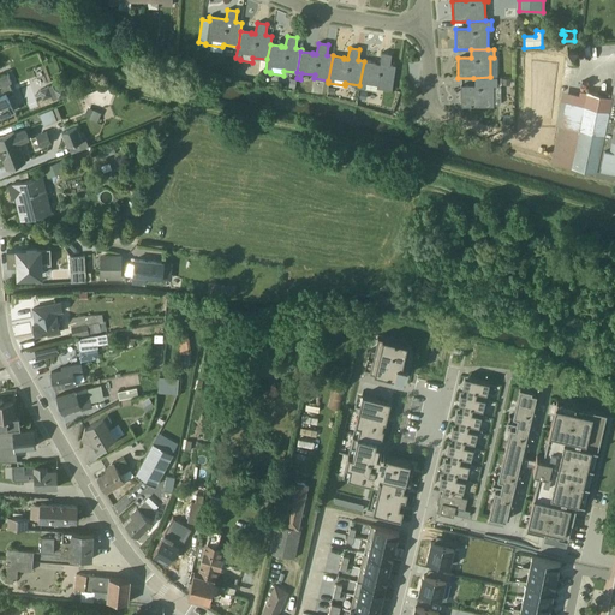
[(577,49),(566,49),(566,59),(575,60),(577,49)]
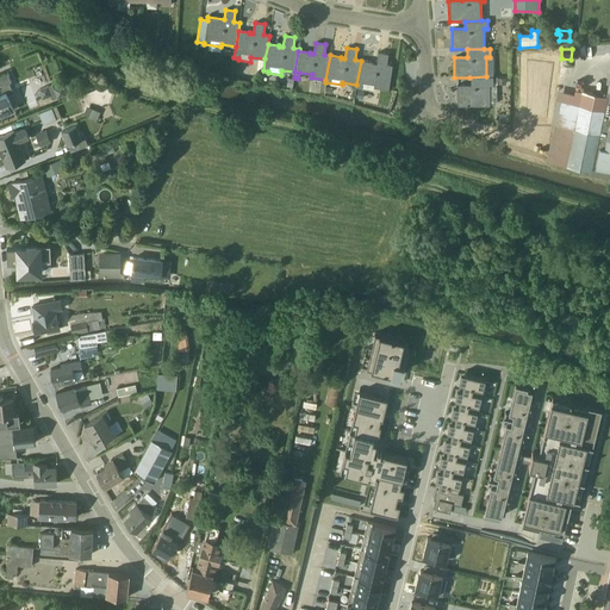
[(356,87),(373,91),(373,87),(387,89),(392,66),(386,64),(387,54),(378,53),(375,64),(372,63),(372,62),(361,61),(356,85),(356,87)]
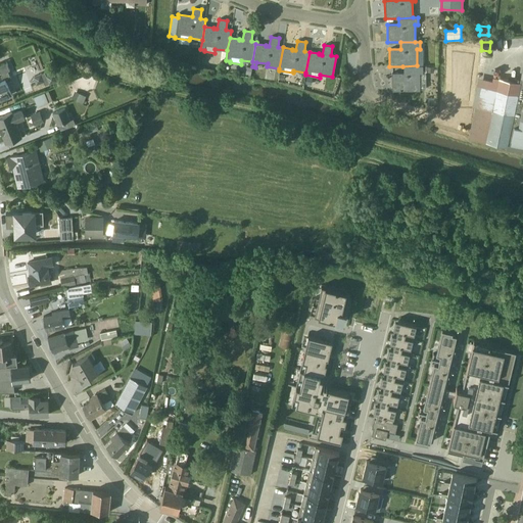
[(490,54),(479,53),(478,64),(489,65),(490,54)]
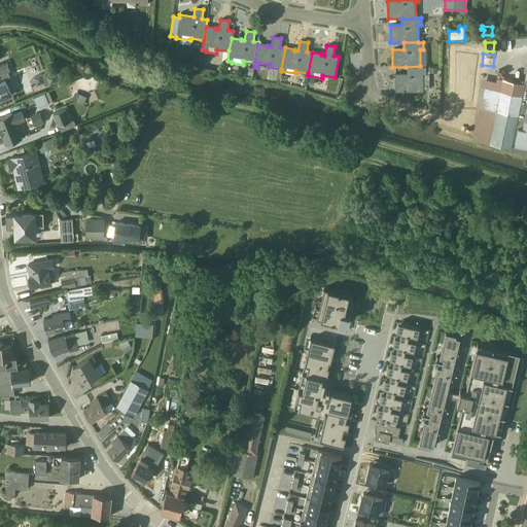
[(526,62),(526,63),(523,82),(496,77),(495,81),(481,78),(475,106),(478,107),(470,138),(510,147),(511,146),(526,148),(526,62)]
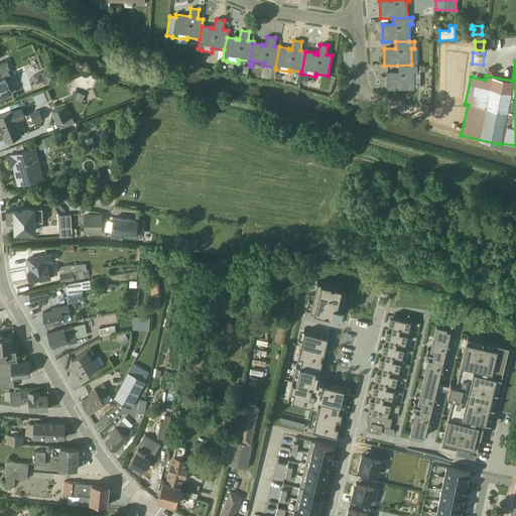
[(9,70),(6,61),(0,63),(0,97),(11,94),(5,80),(10,78),(7,71),(9,70)]
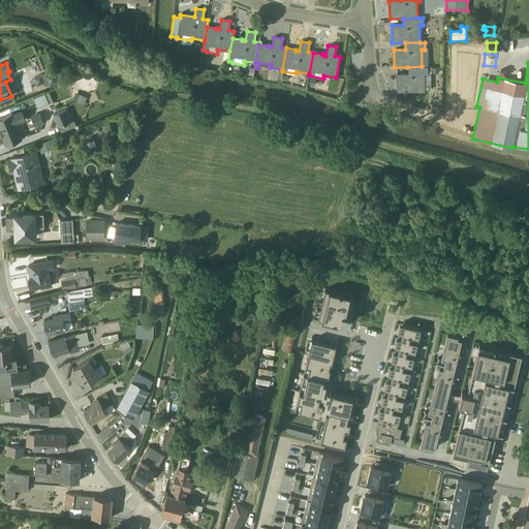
[(396,74),(397,92),(424,91),(424,90),(430,90),(430,66),(422,66),(407,67),(407,73),(396,74)]
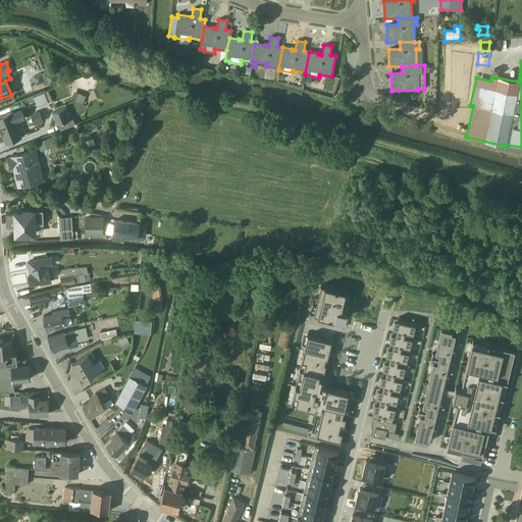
[(54,87),(61,85),(56,71),(53,72),(45,75),(44,71),(33,76),(36,84),(43,82),(44,86),(52,83),(54,87)]
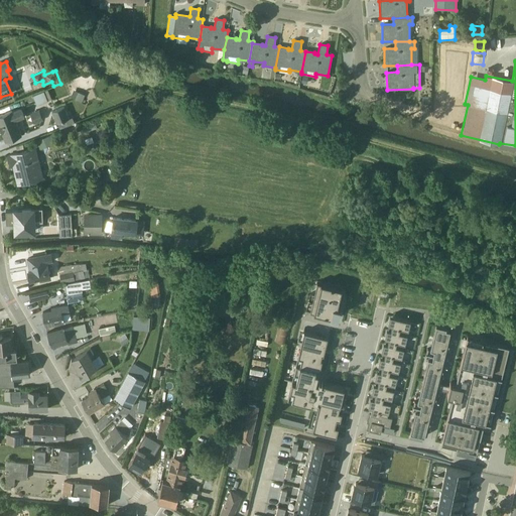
[(32,96),(36,105),(50,99),(47,90),(32,96)]
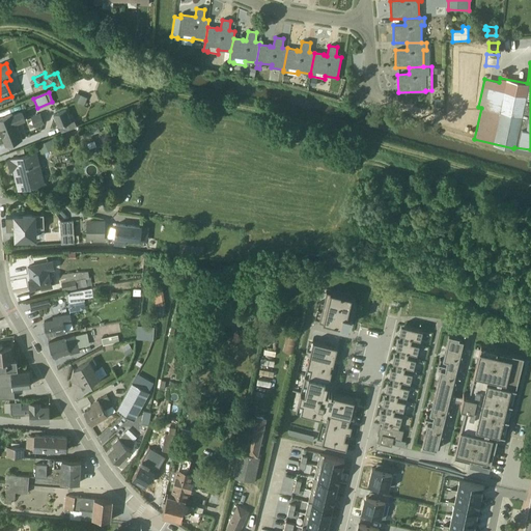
[(86,99),(76,93),(73,101),(83,105),(86,99)]
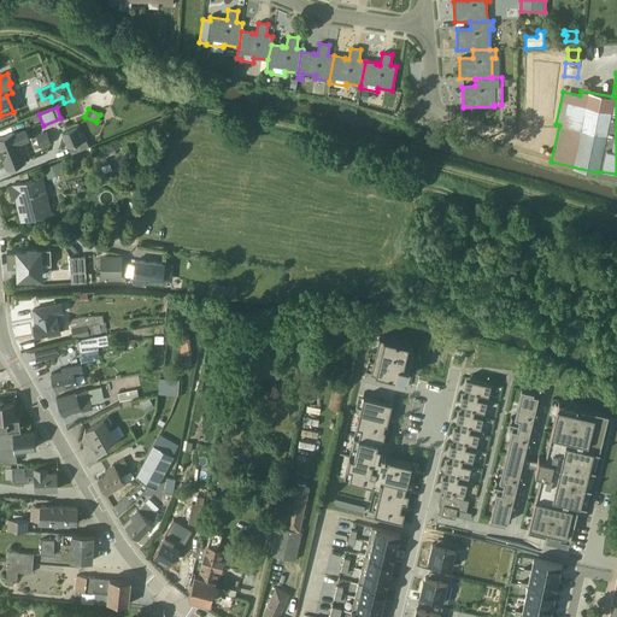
[(76,128),(62,133),(66,147),(68,147),(70,154),(88,147),(86,140),(82,141),(76,128)]
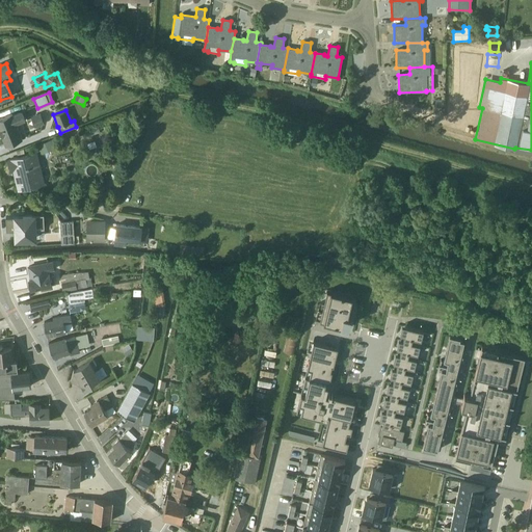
[(25,121),(21,112),(12,115),(11,114),(0,118),(0,136),(1,136),(5,147),(22,139),(16,125),(25,121)]
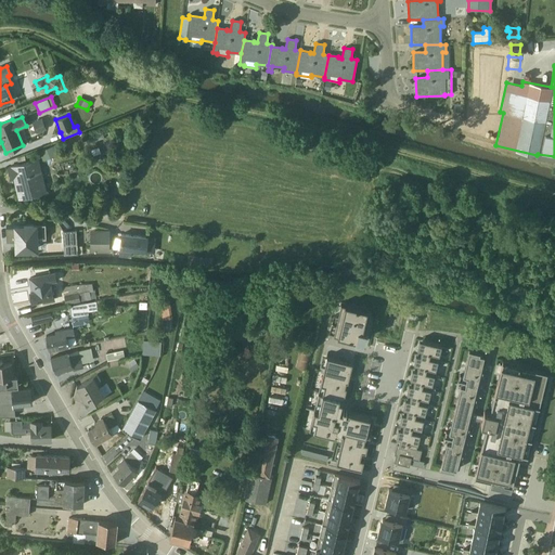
[(41,119),(31,124),(36,133),(46,129),(41,119)]
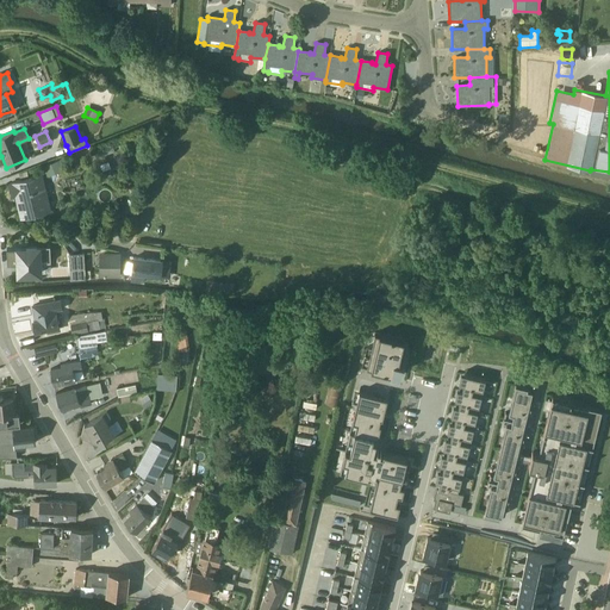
[(93,151),(95,159),(113,151),(111,144),(93,151)]
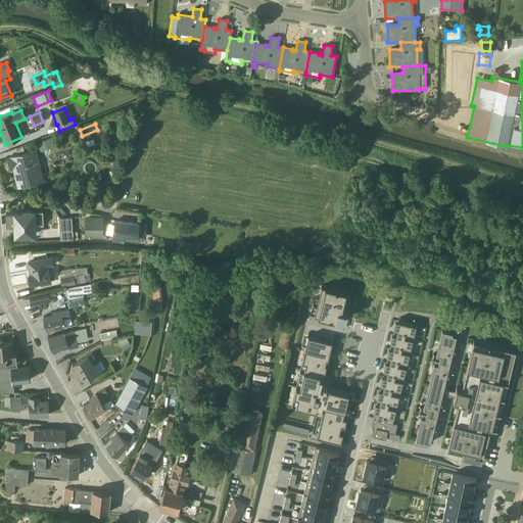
[(47,138),(37,142),(39,149),(50,146),(47,138)]
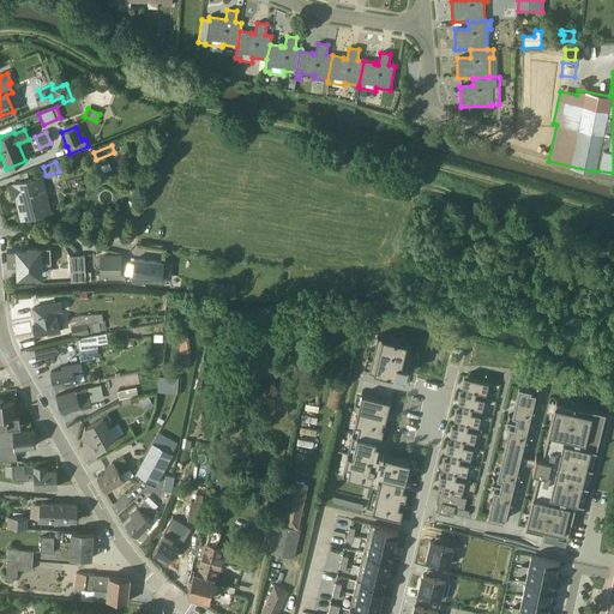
[(41,178),(8,186),(11,198),(14,197),(20,220),(49,212),(41,178)]
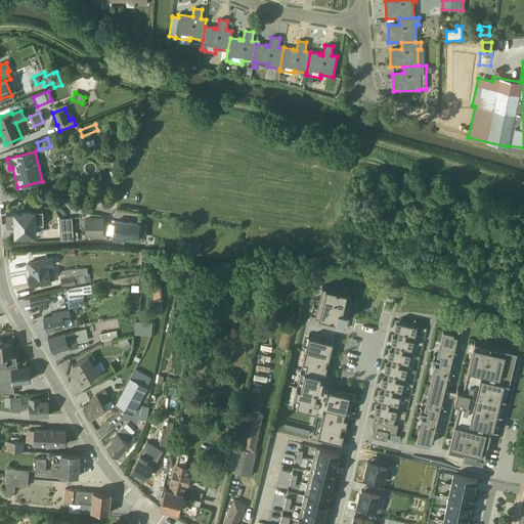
[(5,214),(6,226),(14,226),(14,236),(36,235),(36,225),(43,224),(42,212),(5,214)]
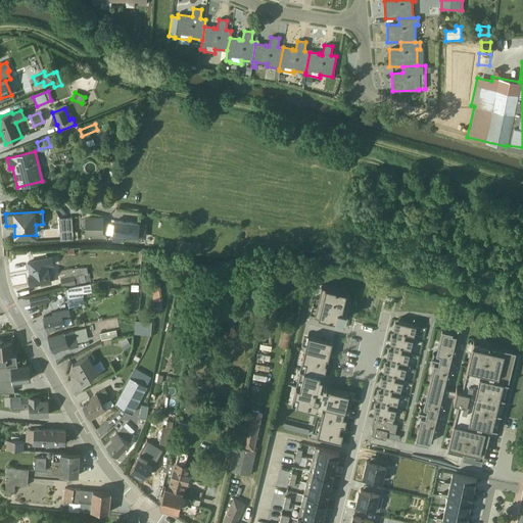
[(59,218),(59,231),(72,230),(70,218),(59,218)]
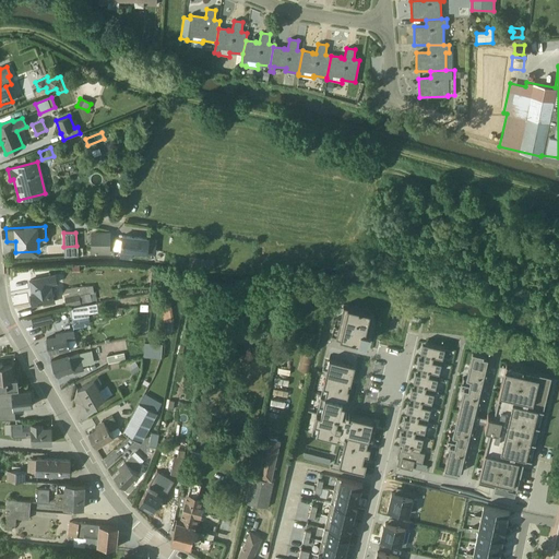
[(108,253),(108,233),(91,233),(91,253),(108,253)]
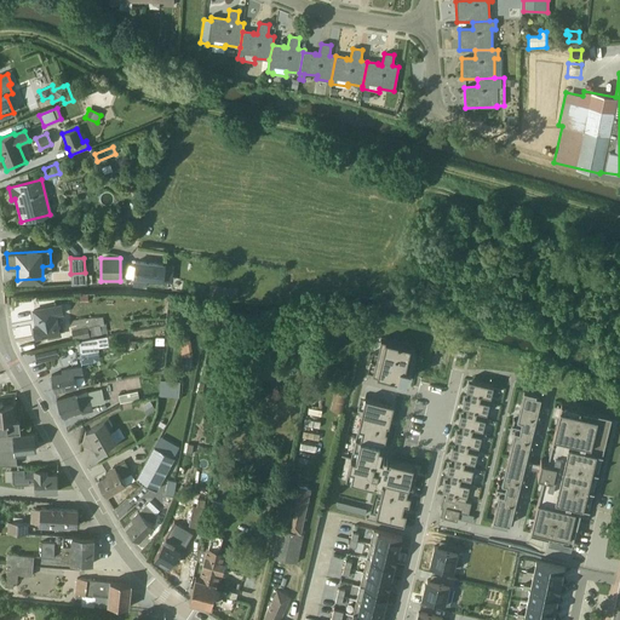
[(147,280),(162,281),(172,282),(173,267),(135,262),(135,267),(126,265),(125,276),(132,277),(132,286),(145,287),(147,280)]
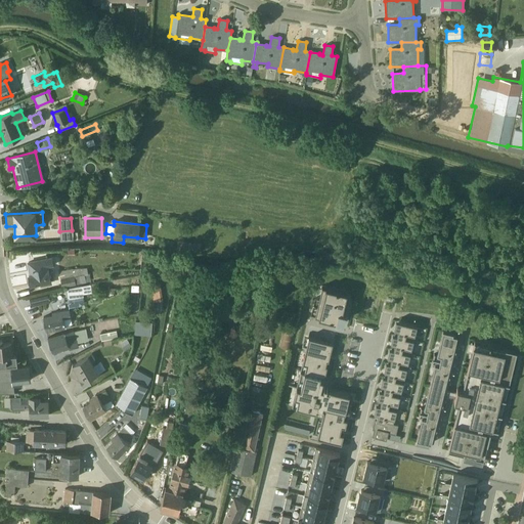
[(48,267),(53,265),(51,258),(28,262),(30,275),(28,275),(30,285),(39,282),(40,287),(51,285),(48,267)]
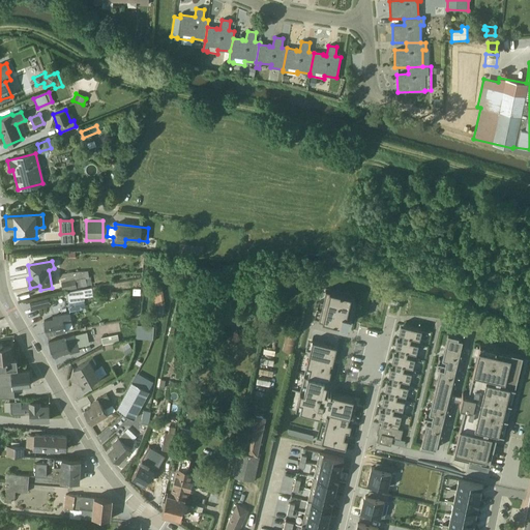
[(62,291),(91,285),(89,277),(88,277),(87,271),(71,272),(71,271),(59,274),(62,291)]
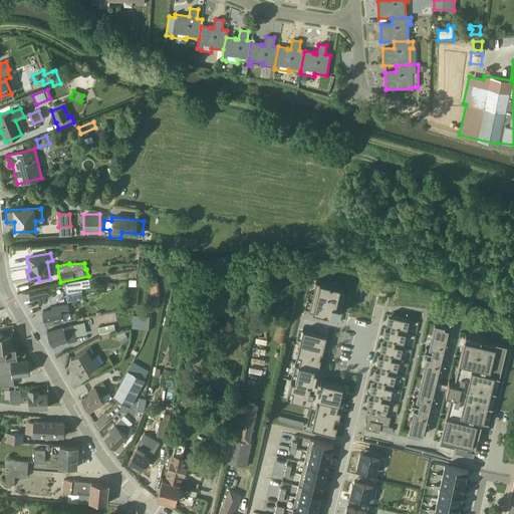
[(81,288),(89,287),(88,279),(87,279),(63,283),(67,302),(77,300),(78,301),(82,300),(80,291),(81,291),(81,288)]
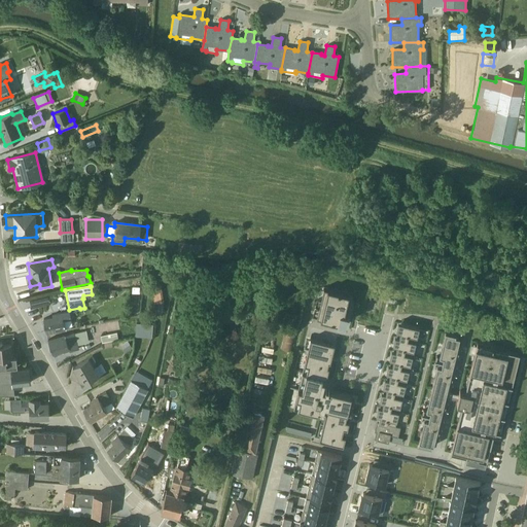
[(322,286),(314,315),(344,323),(351,293),(322,286)]
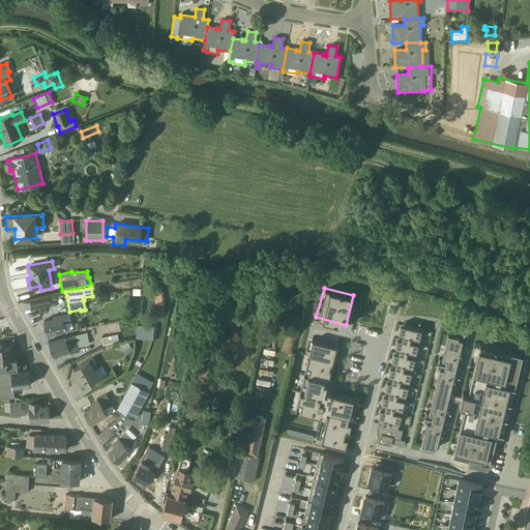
[(29,301),(31,308),(50,304),(48,297),(29,301)]
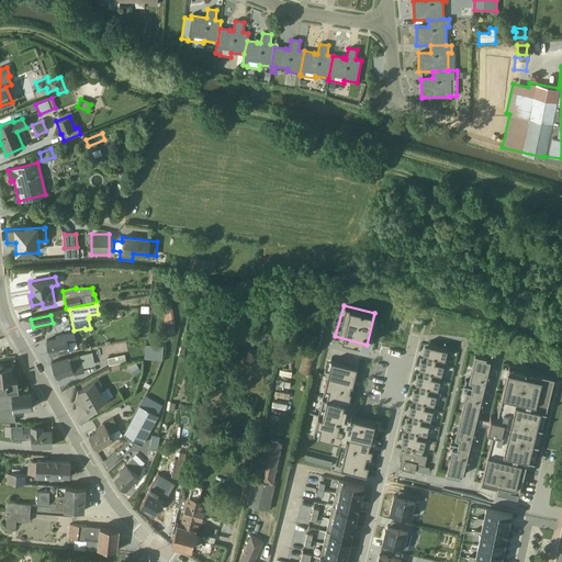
[(46,340),(48,355),(69,350),(68,341),(75,340),(74,333),(55,336),(56,338),(46,340)]
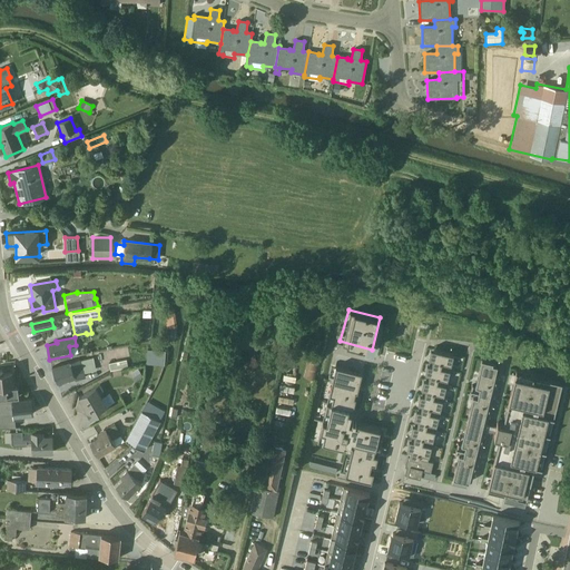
[(165,352),(147,350),(146,363),(164,364),(165,352)]
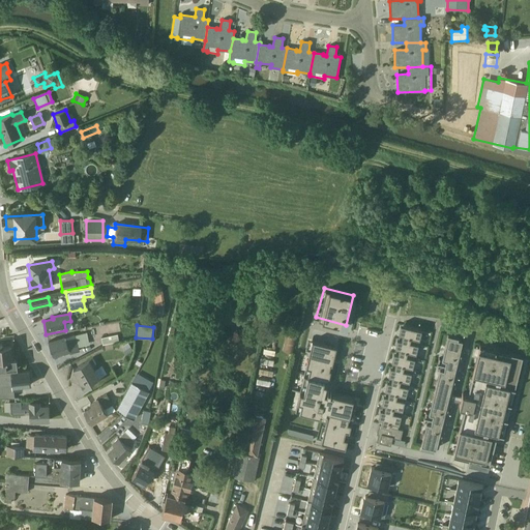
[(418,344),(421,330),(404,325),(400,325),(398,333),(400,333),(399,339),(418,344)]
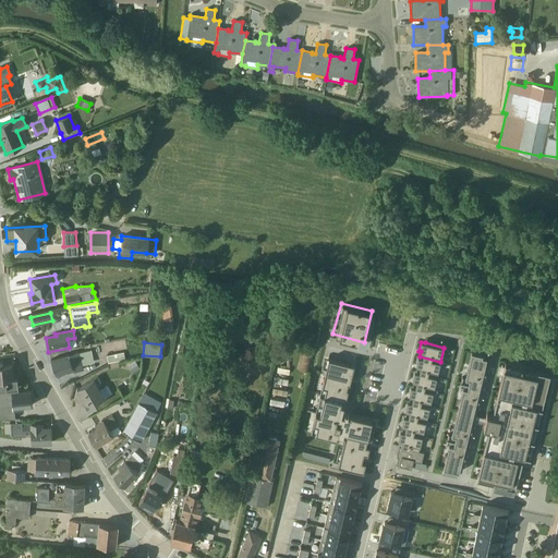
[(50,360),(56,375),(72,370),(73,373),(83,370),(82,365),(93,362),(91,351),(91,350),(79,353),(77,352),(50,360)]
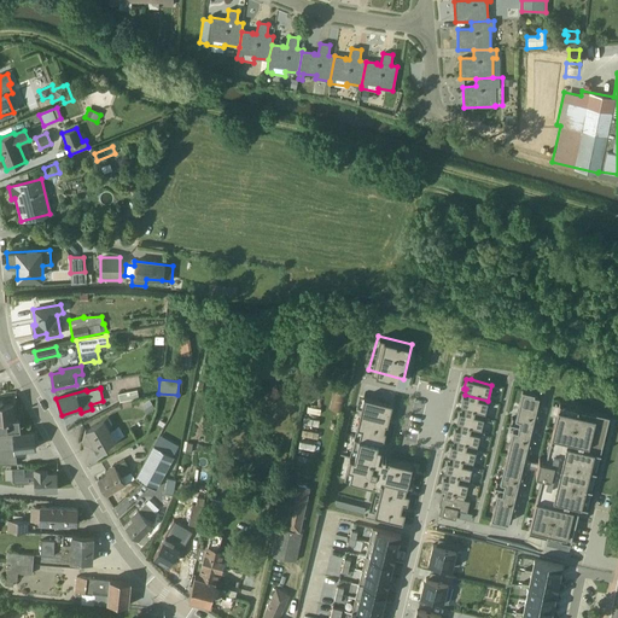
[(339,410),(343,390),(333,389),(330,409),(339,410)]
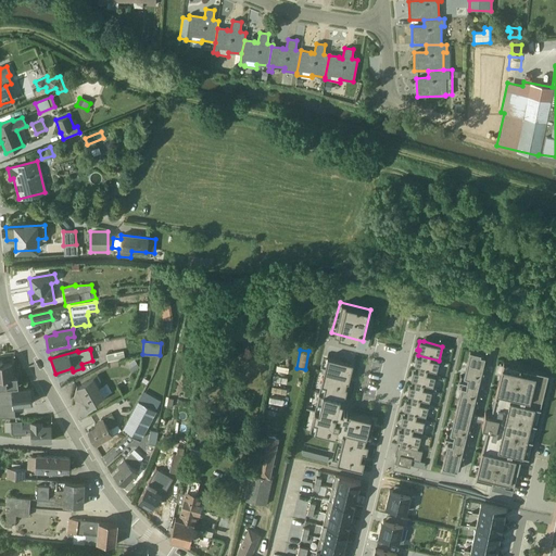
[(105,354),(108,361),(124,357),(123,351),(105,354)]
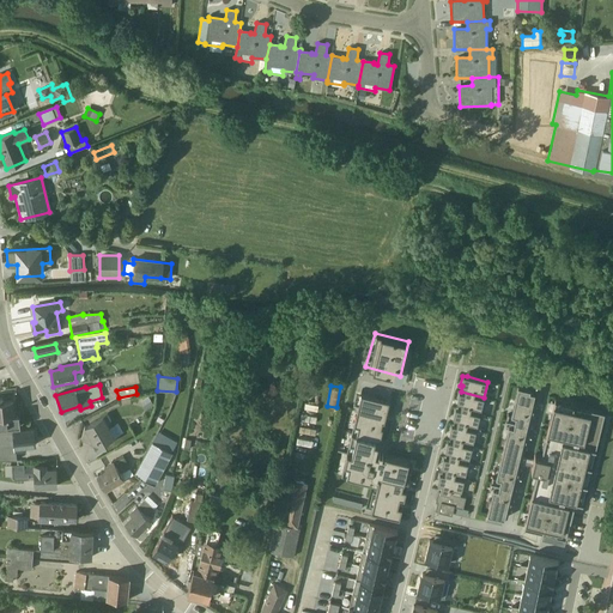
[(495,478),(492,477),(490,489),(492,489),(486,515),(503,520),(523,436),(534,393),(529,392),(529,389),(517,387),(510,414),(507,414),(504,425),(508,426),(495,478)]
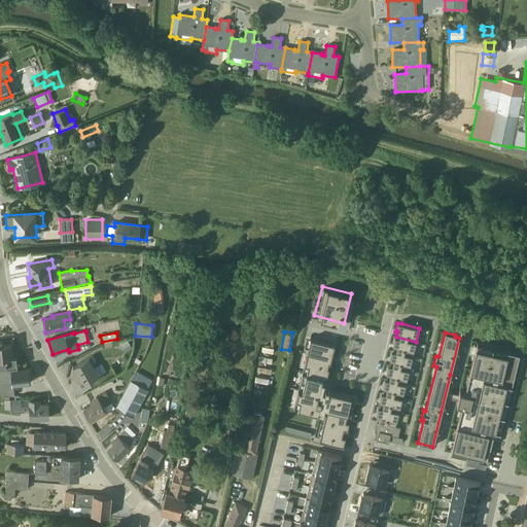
[(413,356),(416,342),(396,337),(394,337),(392,345),(394,346),(393,351),(413,356)]
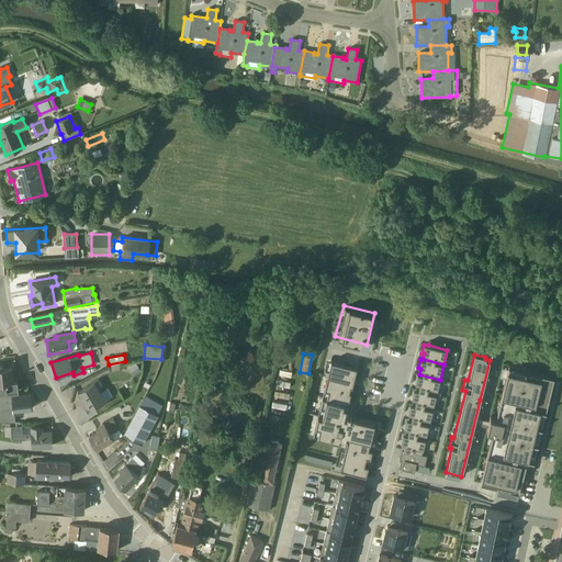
[(330,361),(328,370),(327,375),(352,381),(353,377),(356,367),(330,361)]
